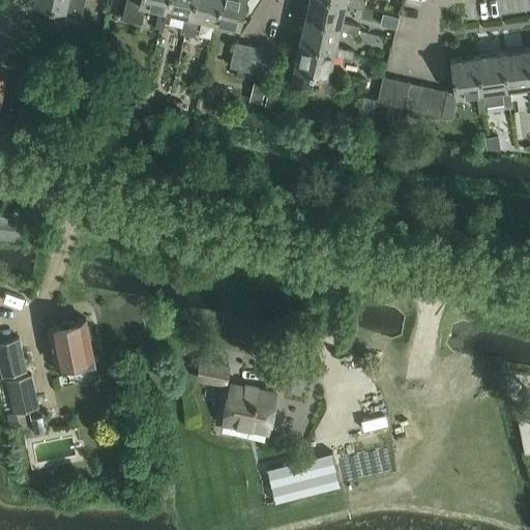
[(34,0),(34,2),(41,3),(41,5),(65,9),(65,13),(82,18),(84,9),(68,5),(68,0),(34,0)]
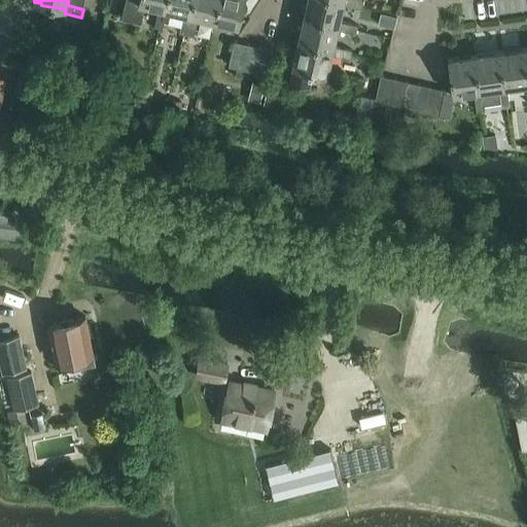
[(163,8),(165,0),(126,0),(121,20),(141,24),(145,6),(159,9),(159,7),(163,8)]
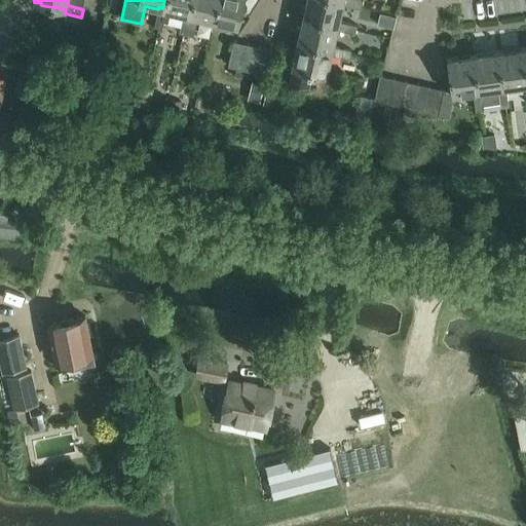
[(188,14),(190,0),(164,0),(162,8),(158,7),(158,9),(154,27),(162,28),(166,11),(183,15),(183,13),(188,14)]
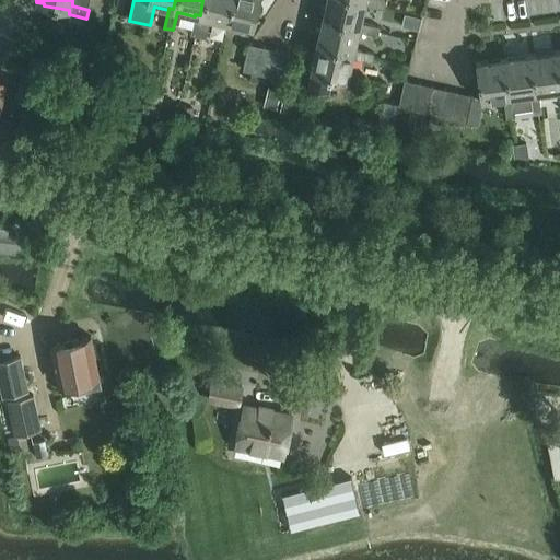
[(226,23),(231,0),(202,0),(200,15),(195,14),(195,16),(190,35),(207,38),(211,20),(226,23)]
